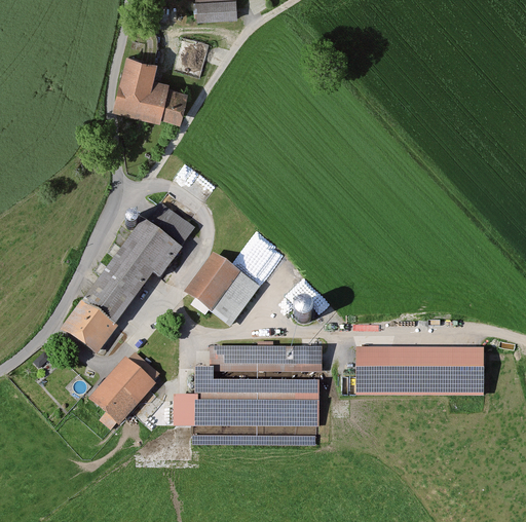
[(200,0),(201,17),(243,15),(242,0),(200,0)]
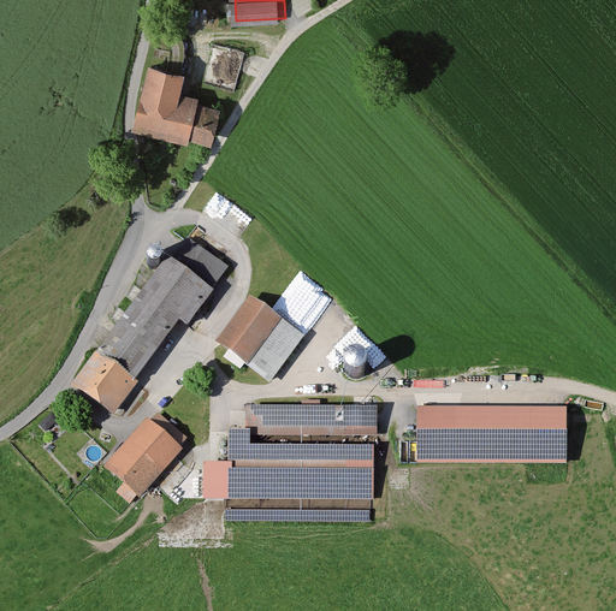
[(185,65),(147,55),(131,124),(188,137),(189,132),(212,138),(220,102),(197,96),(199,90),(181,87),(185,65)]
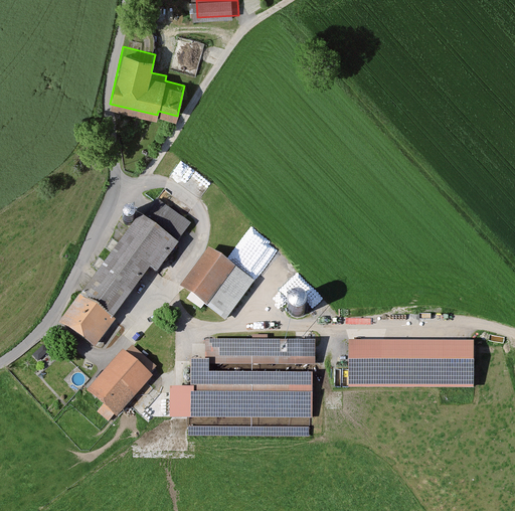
[(184,176),(193,165),(183,156),(174,168),(184,176)]
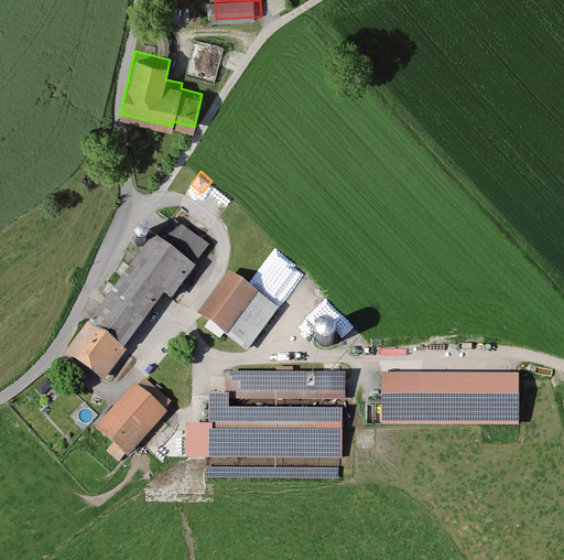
[(173,214),(185,218),(188,211),(176,206),(173,214)]
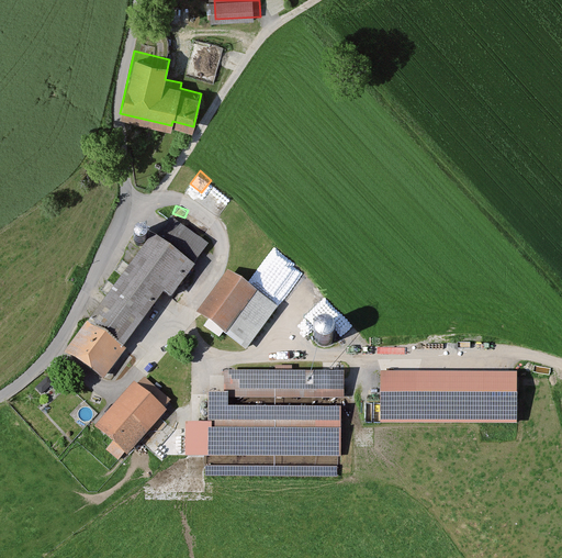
[(89,320),(124,345),(165,291),(171,297),(197,264),(193,261),(209,241),(171,213),(155,235),(153,234),(89,320)]
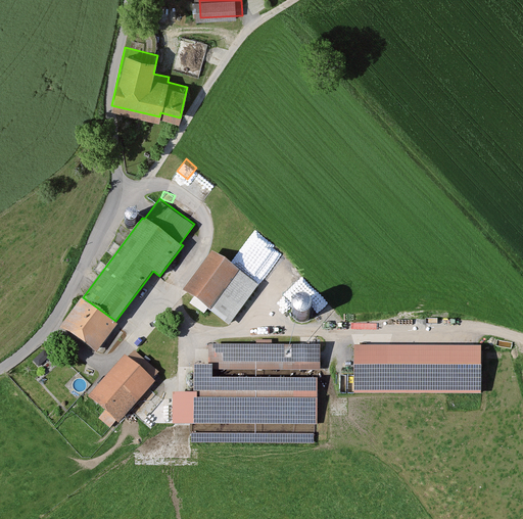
[(133,211),(127,213),(125,217),(126,222),(130,225),(134,224),(137,220),(136,214),(133,211)]
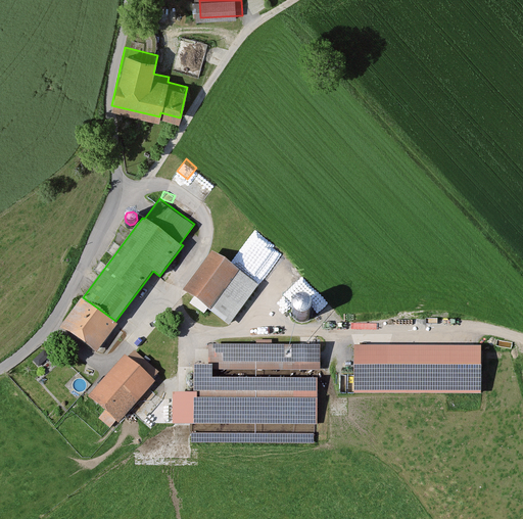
[(212,248),(183,287),(230,322),(258,283),(212,248)]
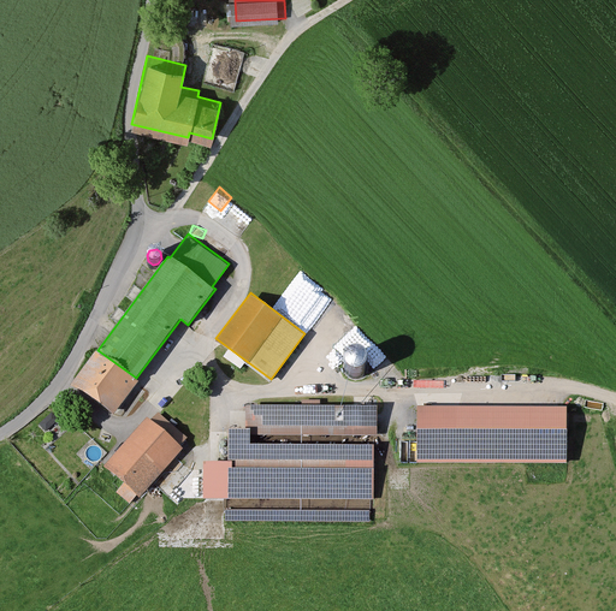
[(95,349),(71,384),(113,414),(137,379),(136,378),(98,350),(95,349)]
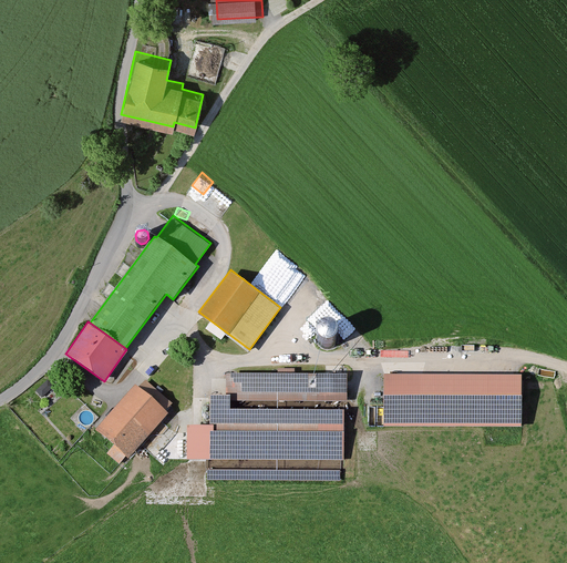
[(338,333),(336,329),(333,327),(330,326),(327,325),(323,326),(320,327),(318,330),(317,333),(317,337),(318,340),(320,343),(322,345),(326,346),(329,346),(332,345),(336,343),(337,339),(338,336),(338,333)]
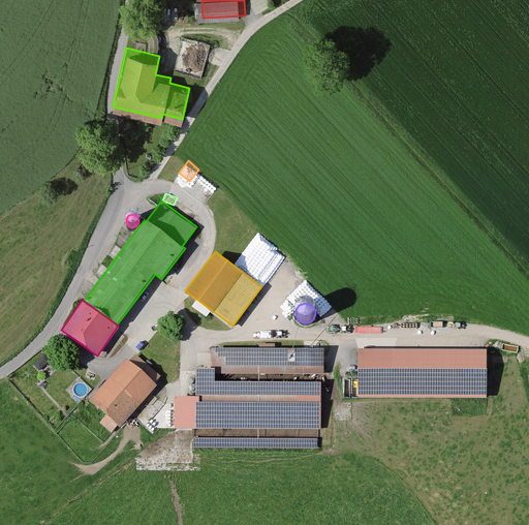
[(323,348),(211,347),(211,361),(212,361),(212,369),(214,369),(214,371),(323,372),(323,348)]
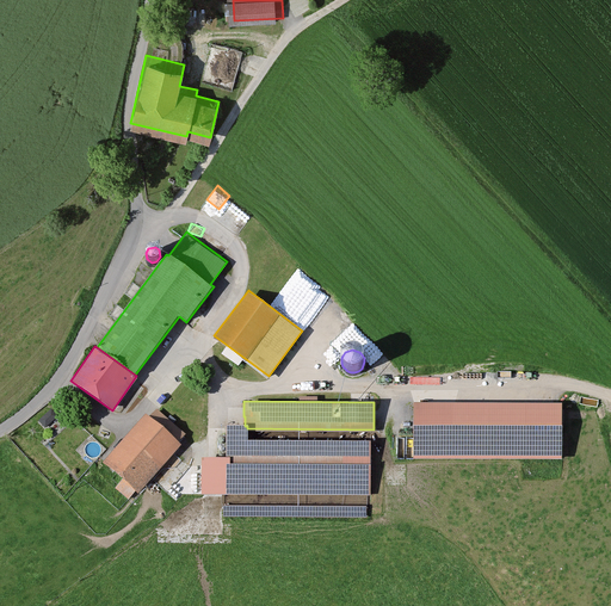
[(562,402),(414,401),(413,457),(561,458),(562,402)]
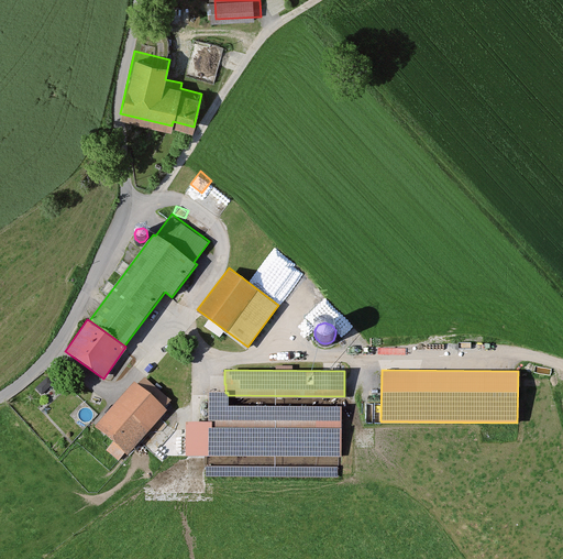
[(53,380),(47,374),(36,384),(42,391),(53,380)]
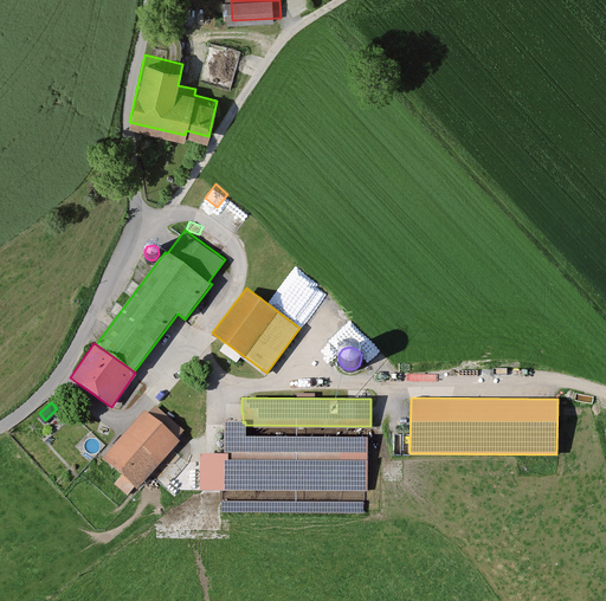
[(143,409),(103,457),(134,483),(137,486),(146,477),(178,439),(143,409)]
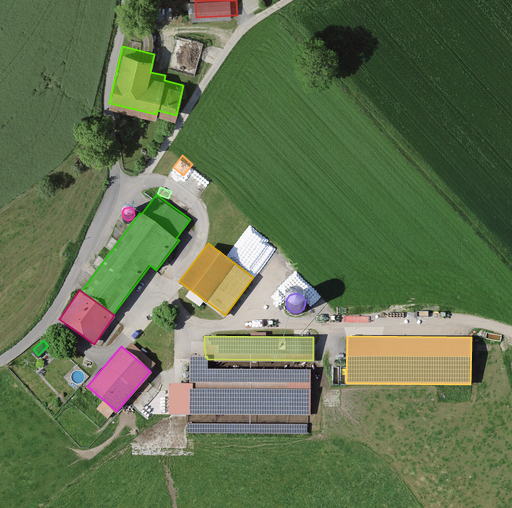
[(205,357),(190,357),(189,413),(310,413),(310,370),(207,369),(207,359),(207,357),(205,357)]
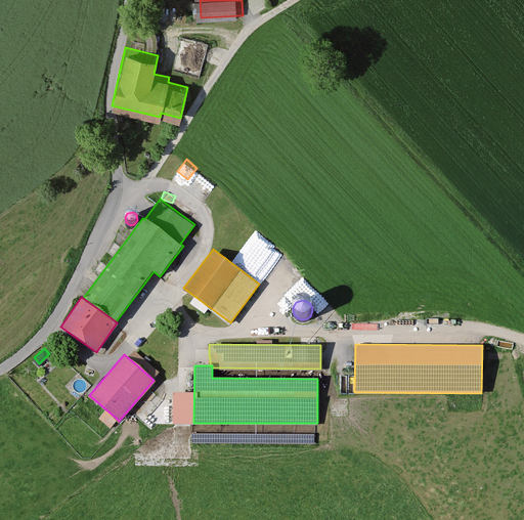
[(314,432),(191,431),(191,440),(314,441),(314,432)]
